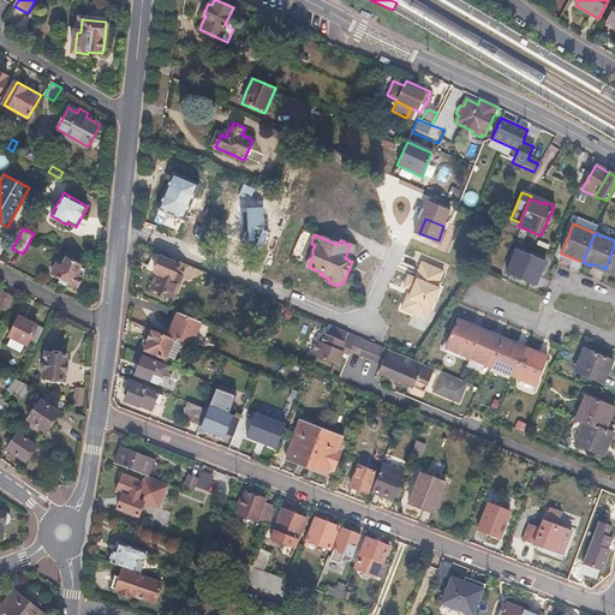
[(614,245),(605,269),(604,272),(614,276),(614,275),(614,245)]
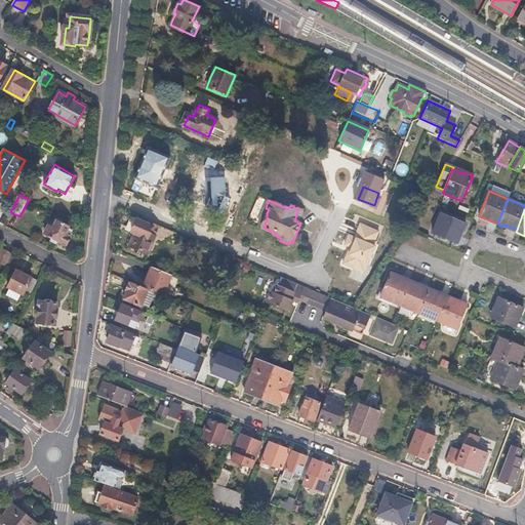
[(467,225),(442,214),(434,234),(456,243),(459,235),(461,231),(463,232),(467,225)]
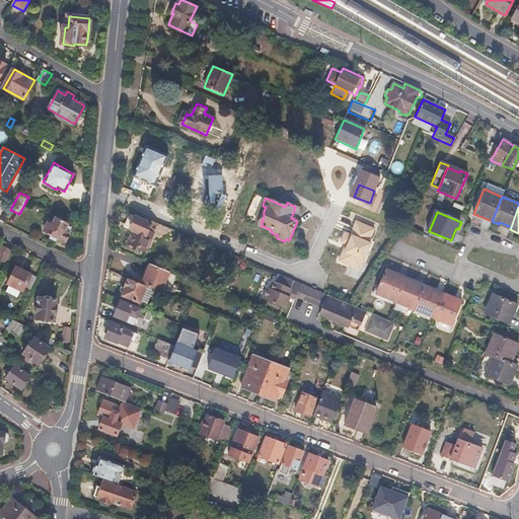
[(71,220),(60,214),(53,226),(48,224),(44,232),(66,243),(68,238),(70,233),(65,231),(71,220)]
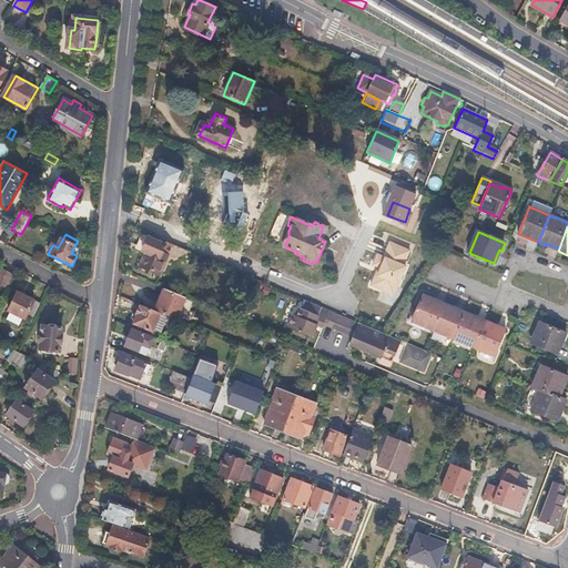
[(141,241),(139,247),(146,251),(144,255),(165,264),(173,244),(168,242),(166,244),(144,234),(141,241)]
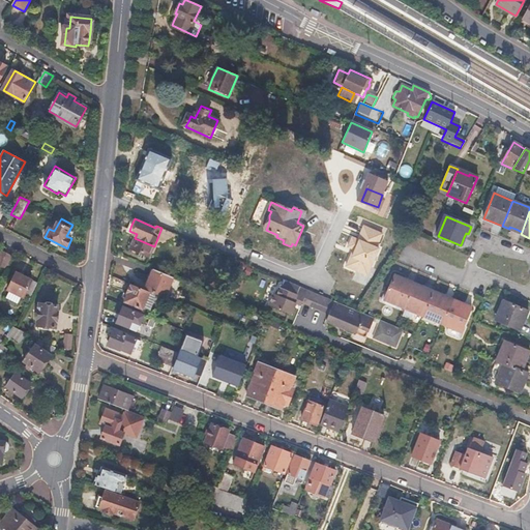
[(385,233),(363,224),(346,265),(367,274),(385,233)]
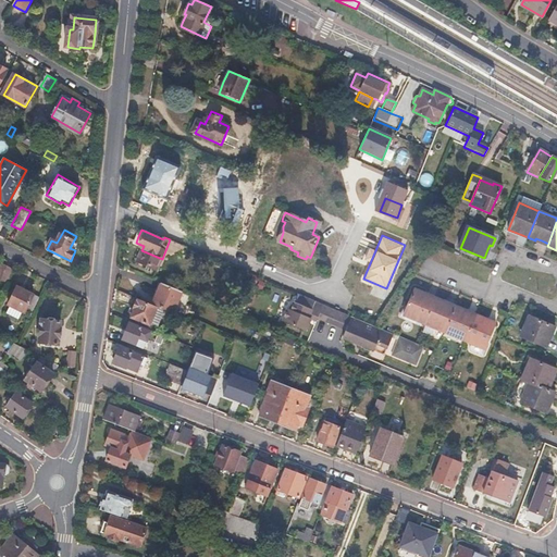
[(162,259),(141,250),(139,256),(137,261),(147,265),(145,269),(151,271),(152,268),(158,270),(162,259)]
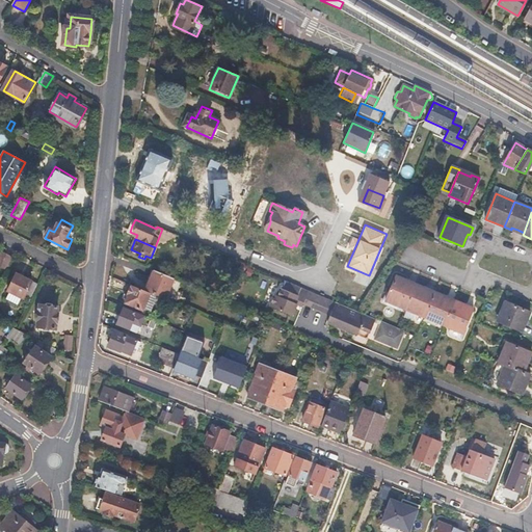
[(14,258),(0,251),(0,250),(0,266),(7,270),(14,258)]
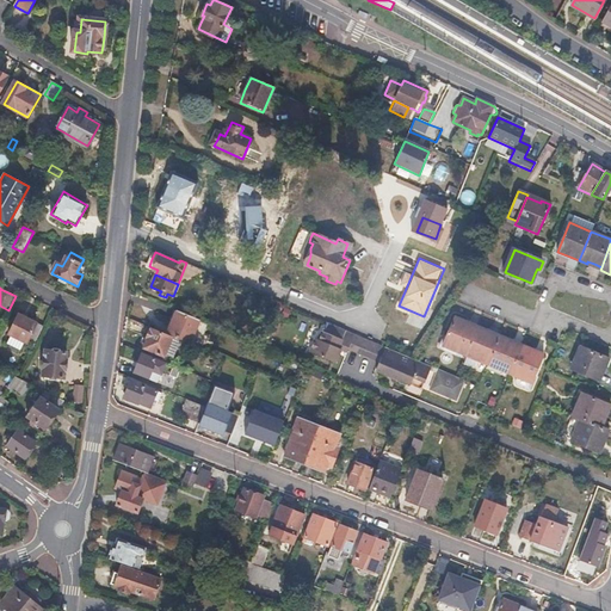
[(202,320),(178,310),(173,321),(170,333),(192,341),(202,320)]
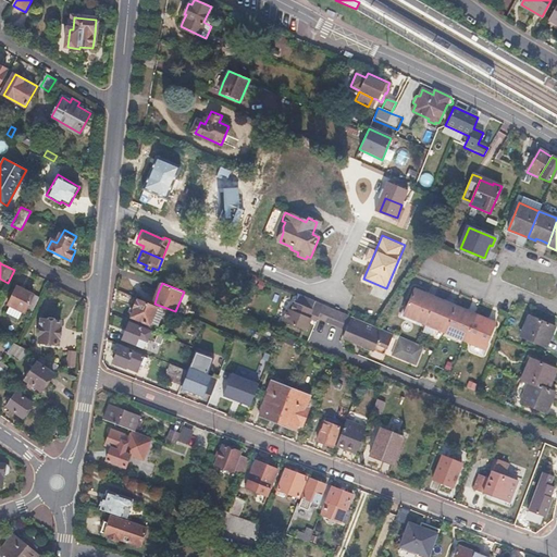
[(39,298),(20,288),(11,305),(13,306),(25,312),(31,314),(39,298)]
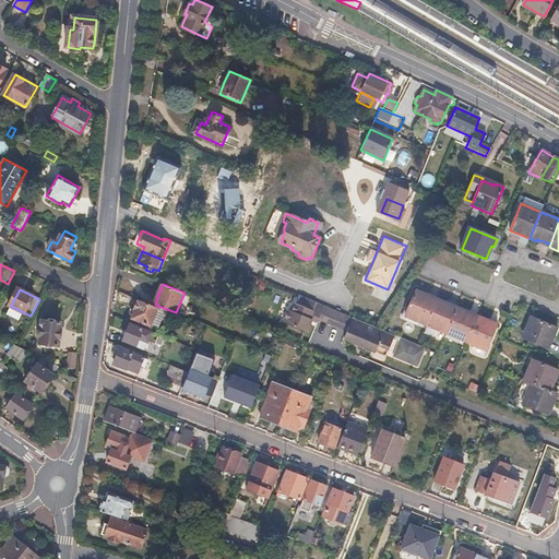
[(426,294),(417,290),(406,318),(426,325),(436,300),(430,298),(425,296),(426,294)]
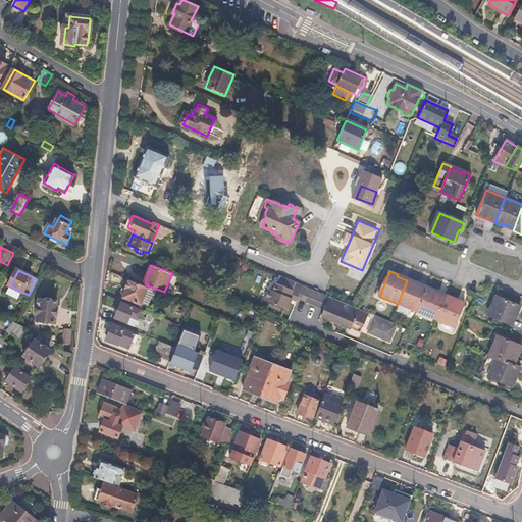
[(272,291),(270,290),(265,302),(286,310),(291,302),(289,301),(289,299),(297,302),(298,300),(303,302),(311,305),(317,292),(282,277),(279,275),(272,291)]
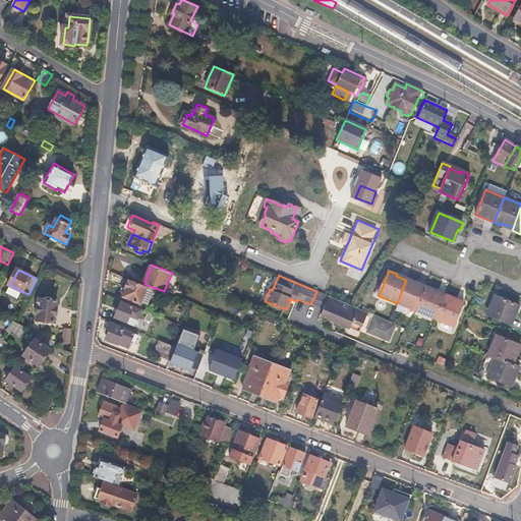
[(407,278),(406,280),(397,303),(415,310),(425,288),(419,285),(414,283),(415,281),(407,278)]
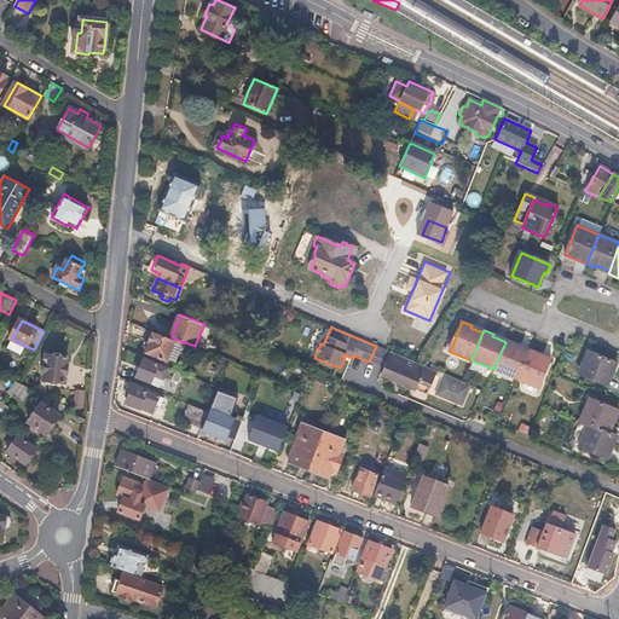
[(174,341),(154,333),(150,342),(145,352),(167,360),(168,357),(174,341)]
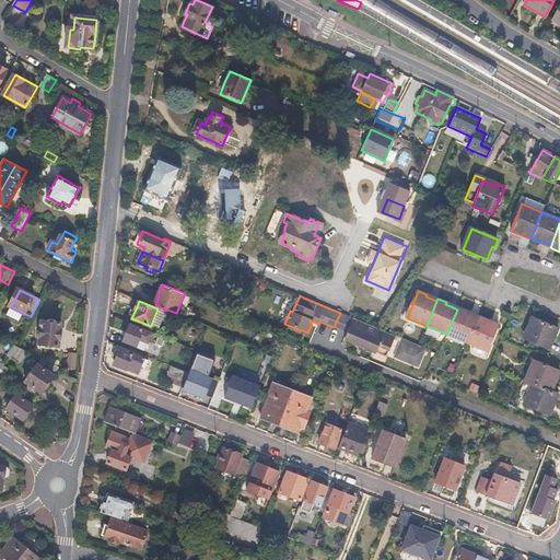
[(25,314),(13,307),(9,316),(21,322),(25,314)]
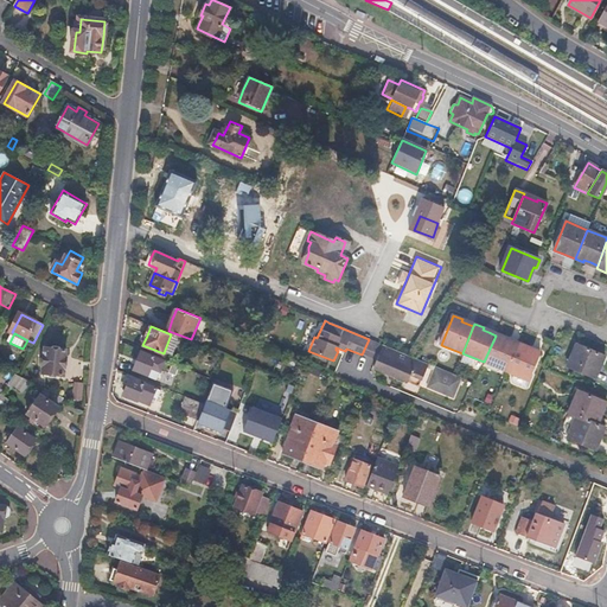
[(496,333),(496,336),(484,362),(506,371),(517,344),(510,342),(504,339),(505,337),(496,333)]
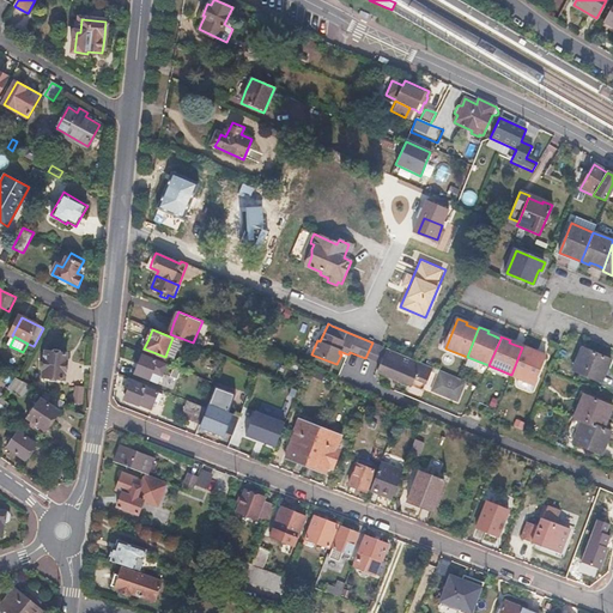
[(178,340),(173,338),(167,353),(173,356),(178,340)]
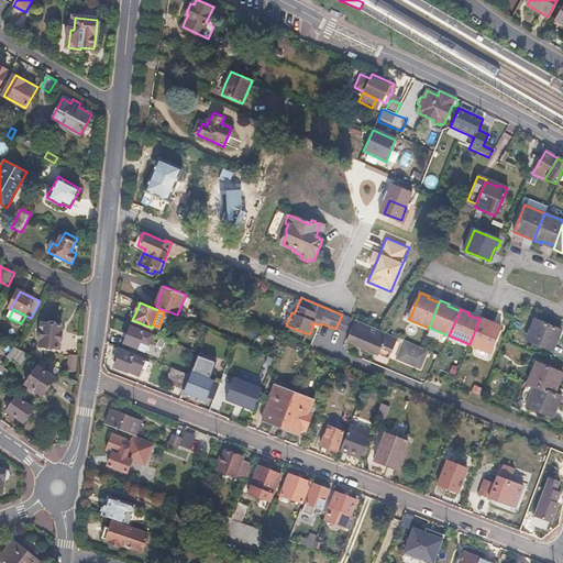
[(344,349),(375,362),(386,366),(396,341),(397,339),(342,315),(335,329),(343,332),(350,334),(344,349)]
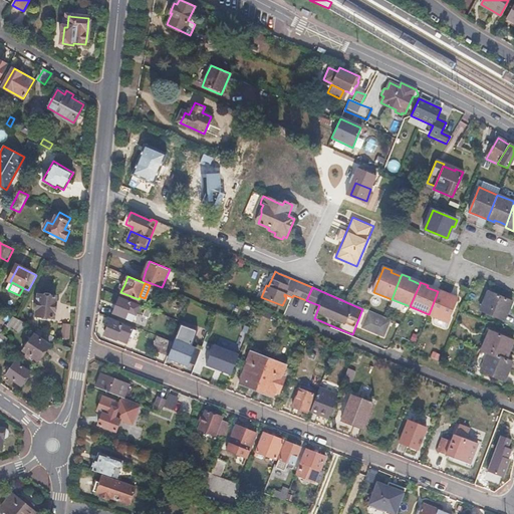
[(439,289),(438,291),(429,314),(447,321),(457,299),(451,297),(446,295),(447,292),(439,289)]
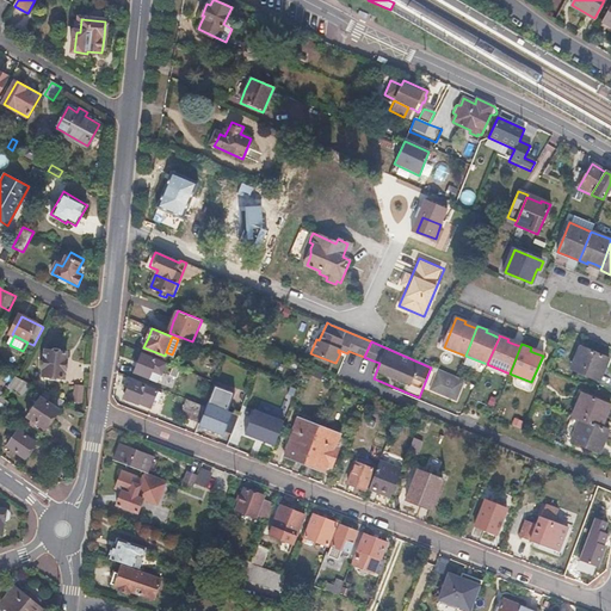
[(38,350),(32,346),(20,371),(26,375),(38,350)]
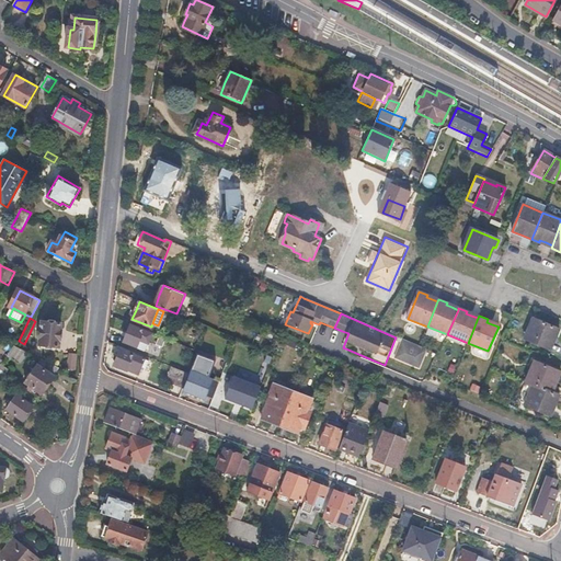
[(559,330),(533,319),(525,340),(550,350),(552,342),(554,338),(557,338),(559,330)]
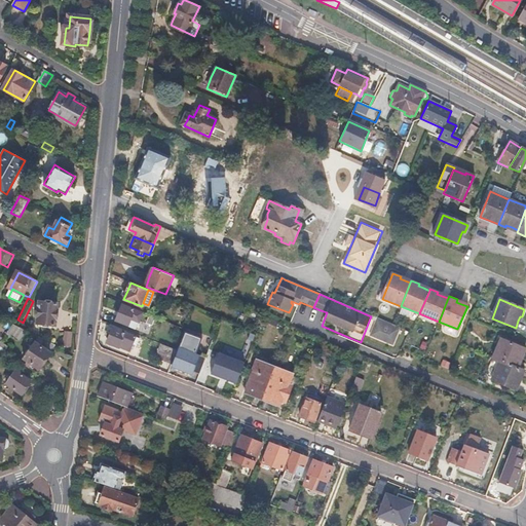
[(58,303),(40,302),(38,323),(55,325),(57,313),(58,303)]
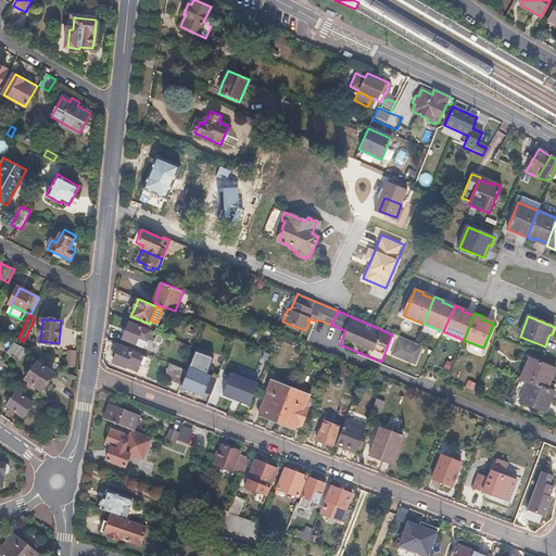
[(149,331),(128,323),(125,330),(123,337),(142,345),(149,331)]
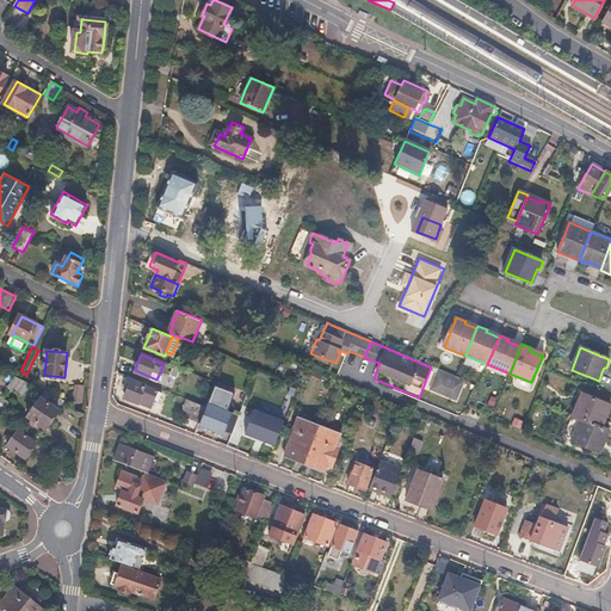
[(179,368),(173,365),(170,375),(176,377),(179,368)]
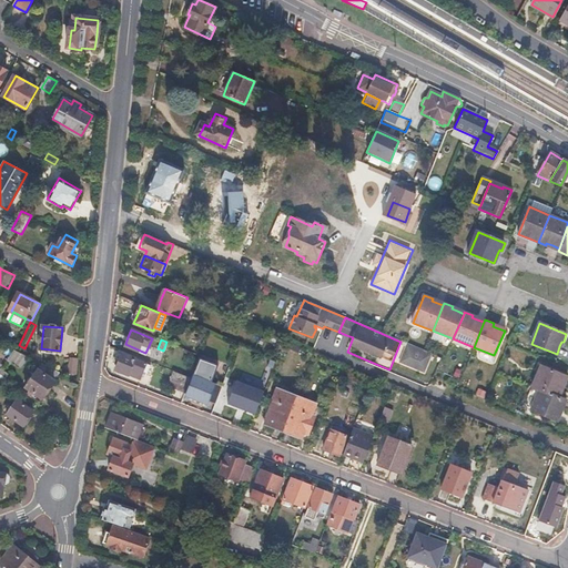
[(401,342),(399,344),(407,346),(401,362),(425,373),(433,354),(401,342)]
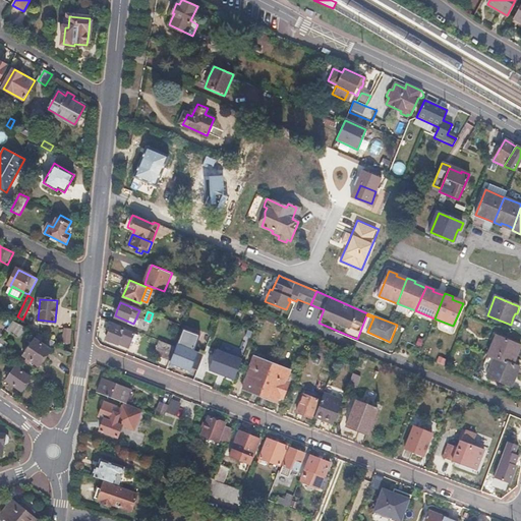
[(134,333),(112,325),(109,332),(106,339),(128,347),(134,333)]
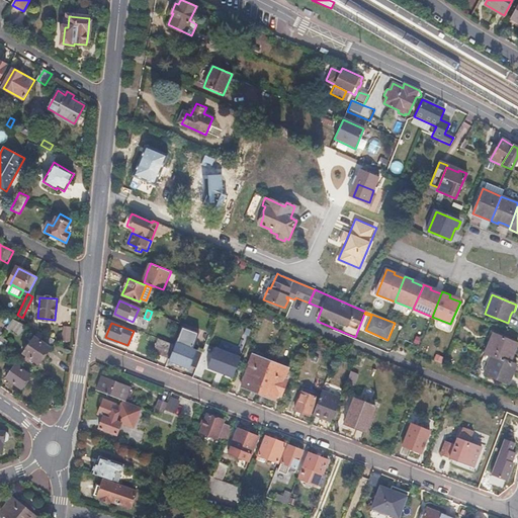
[(198,333),(182,326),(172,352),(177,353),(173,363),(189,369),(190,366),(197,349),(193,347),(198,333)]
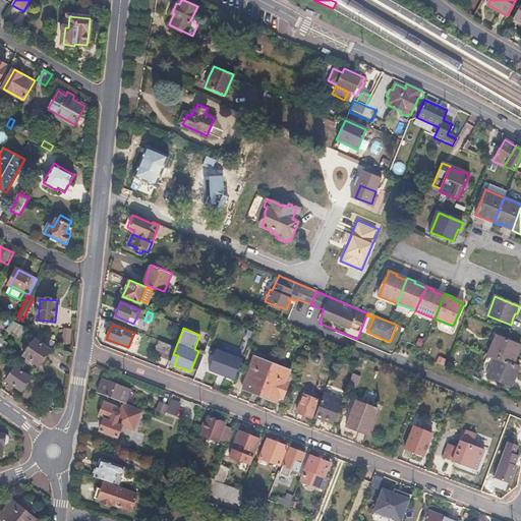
[(73,330),(65,329),(64,344),(72,345),(73,330)]
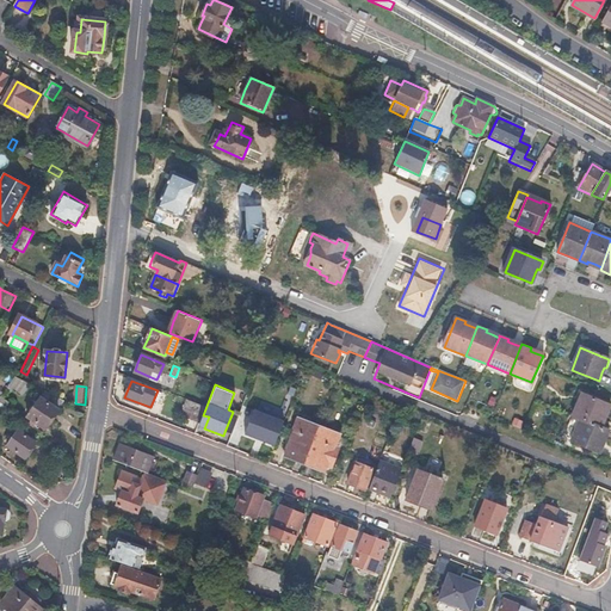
[(610,405),(582,393),(572,415),(580,419),(599,427),(602,420),(604,414),(606,415),(610,405)]
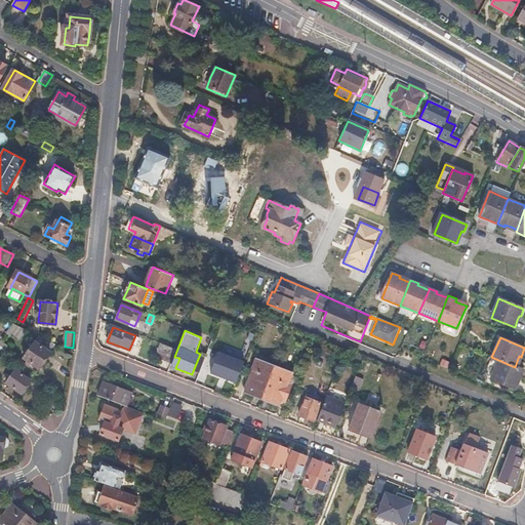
[(51,352),(36,341),(25,358),(39,368),(45,360),(51,352)]
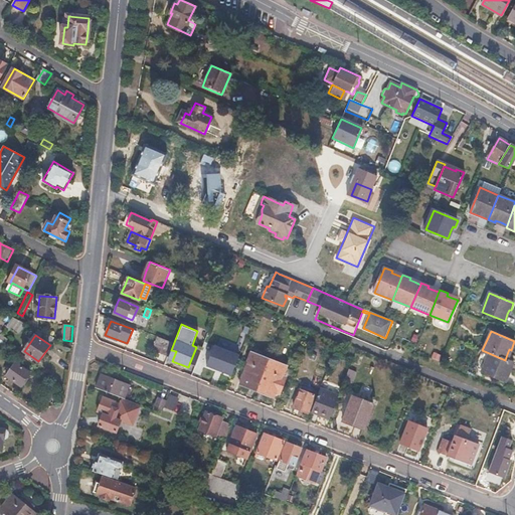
[(159,338),(156,345),(162,348),(159,354),(168,357),(171,349),(173,344),(159,338)]
